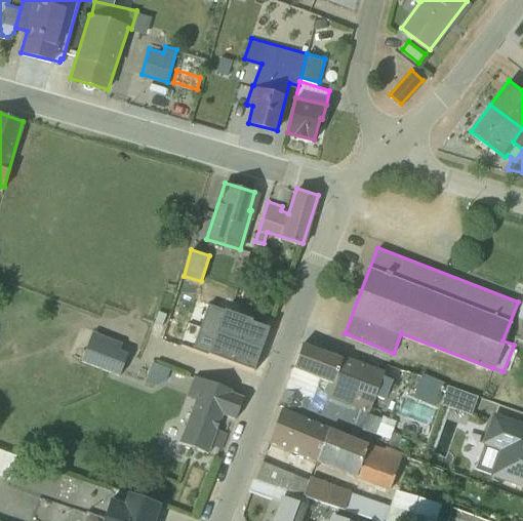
[(522,302),(511,333),(522,337),(522,302)]
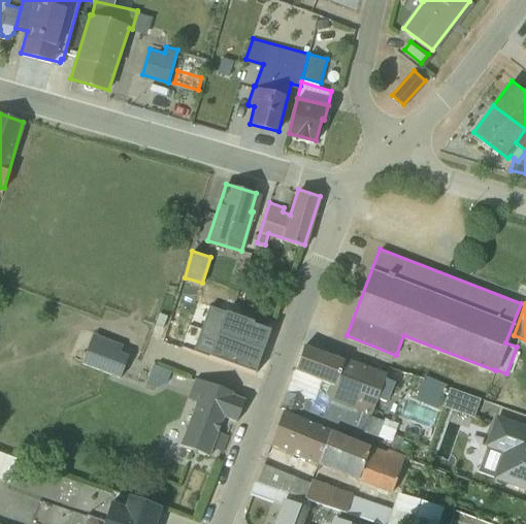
[(123,344),(95,332),(84,362),(121,375),(129,354),(121,351),(123,344)]
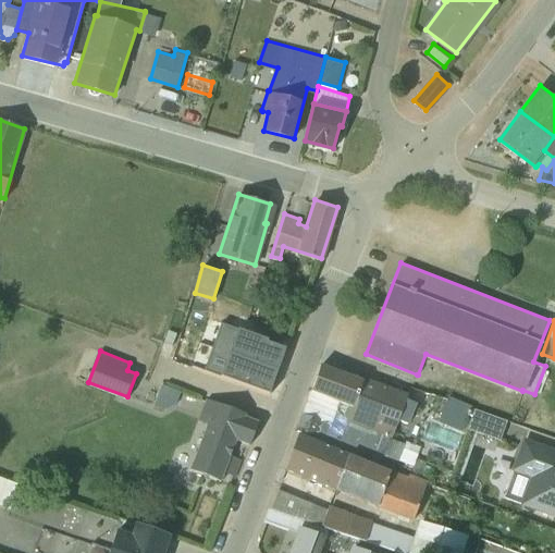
[(416,402),(406,398),(408,393),(366,376),(365,380),(321,364),(311,390),(352,405),(347,419),(391,435),(392,437),(398,419),(408,422),(416,402)]
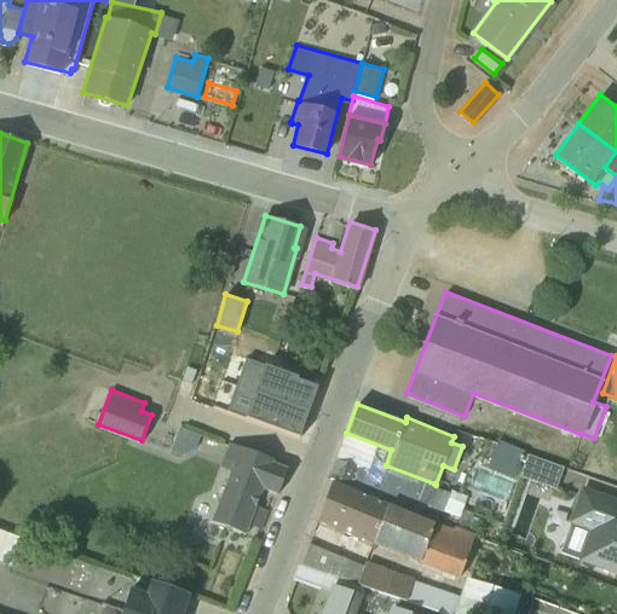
[(180,424),(172,446),(172,447),(185,452),(197,444),(202,433),(180,424)]
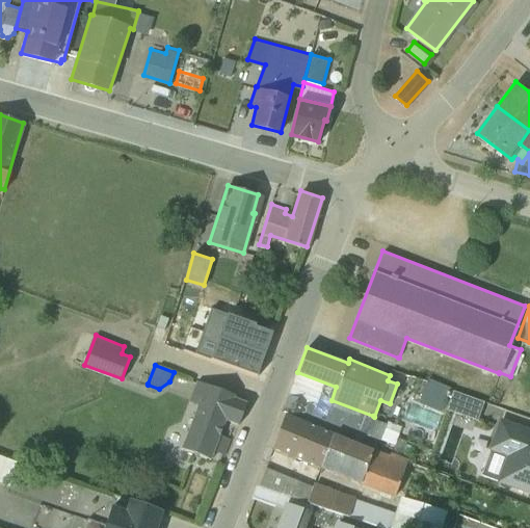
[(197,403),(181,447),(211,458),(214,449),(222,452),(229,436),(220,432),(227,418),(239,423),(247,401),(236,396),(236,394),(197,378),(189,400),(197,403)]
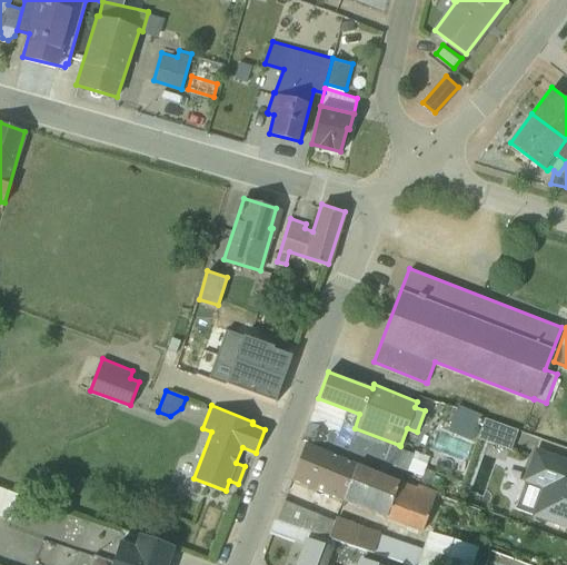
[(478,435),(511,447),(518,429),(486,416),(478,435)]
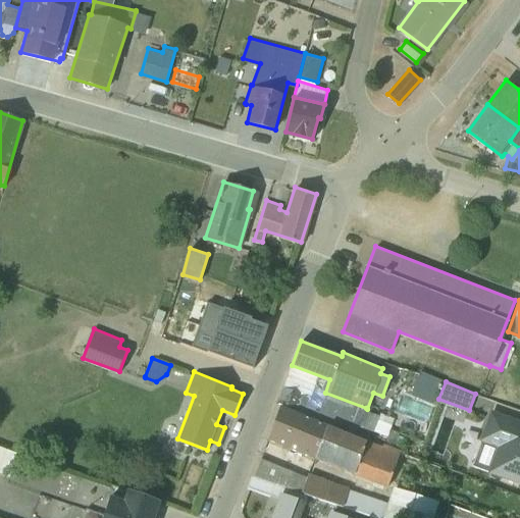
[(279,402),(300,410),(306,393),(300,391),(284,386),(279,402)]
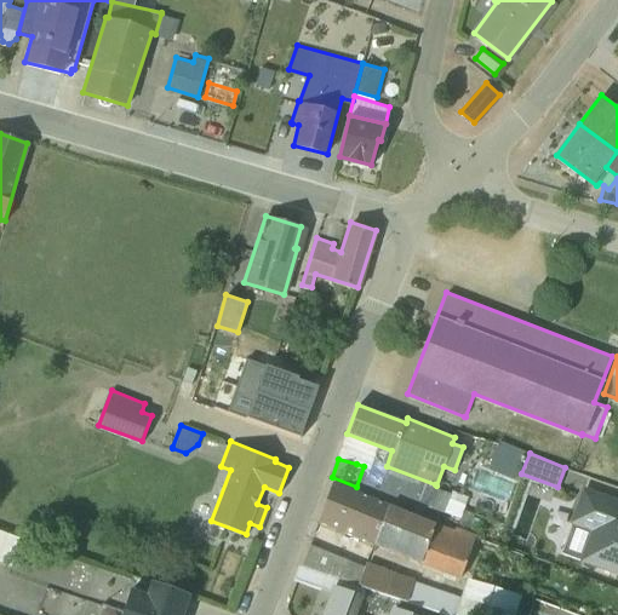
[(424,515),(435,484),(387,466),(383,475),(364,466),(356,487),(424,515)]
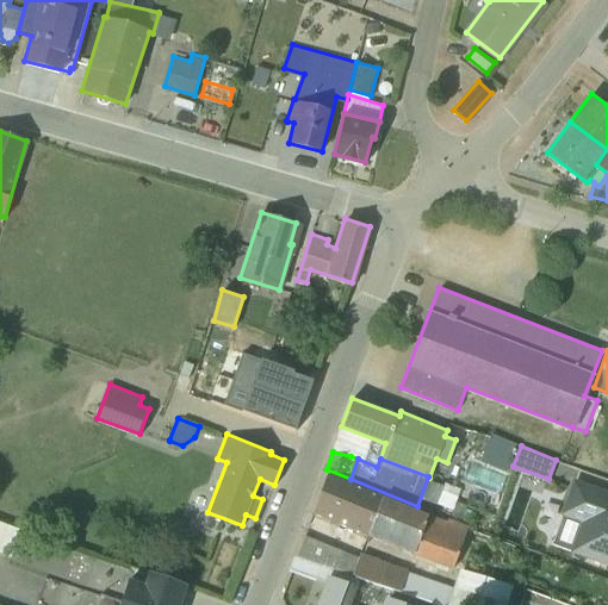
[(383,494),(328,473),(314,511),(368,532),(383,494)]
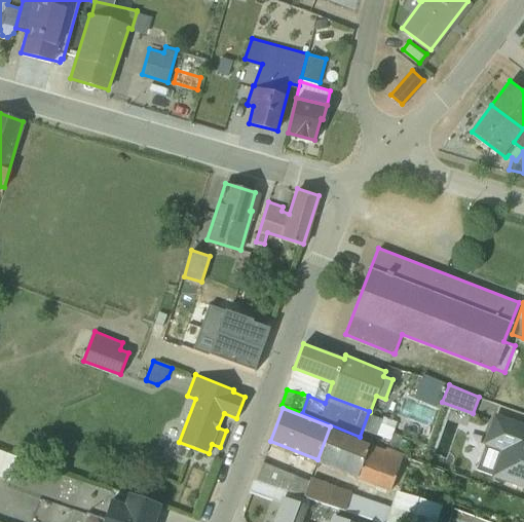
[(485,442),(477,467),(523,483),(523,423),(494,414),(484,442),(485,442)]
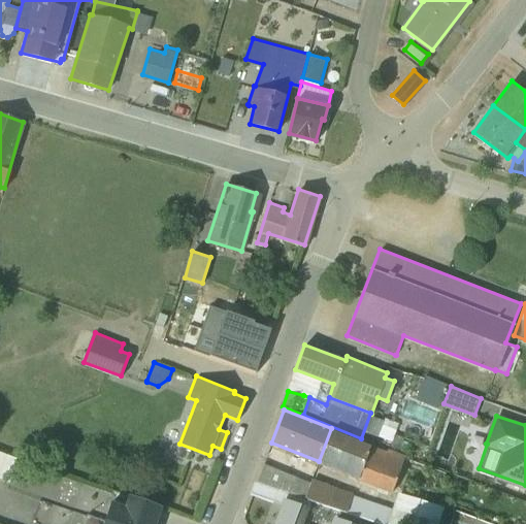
[(319,461),(359,478),(371,445),(331,428),(319,461)]
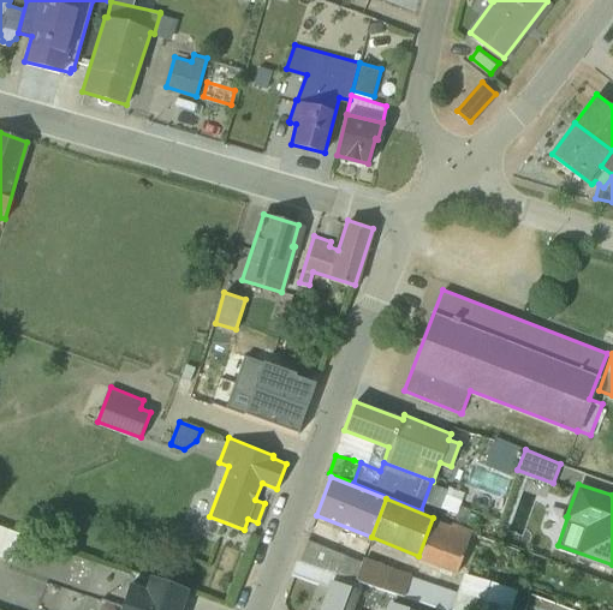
[(418,556),(457,572),(472,530),(451,521),(451,524),(433,518),(418,556)]
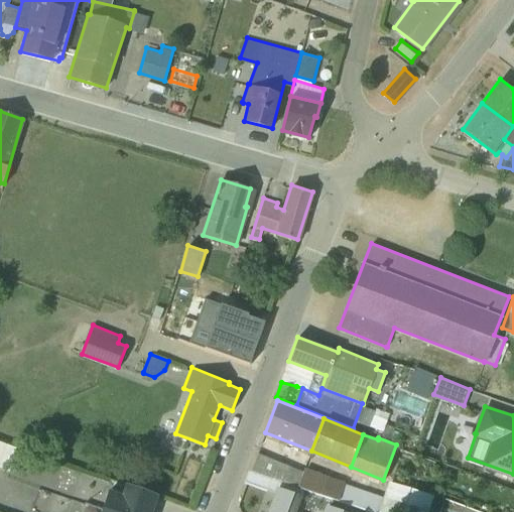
[(19,446),(0,438),(0,466),(10,470),(19,446)]
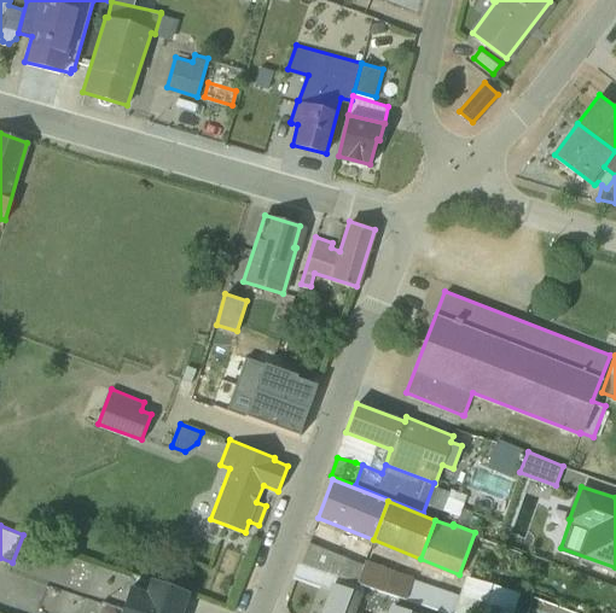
[(309,542),(301,562),(358,582),(365,562),(309,542)]
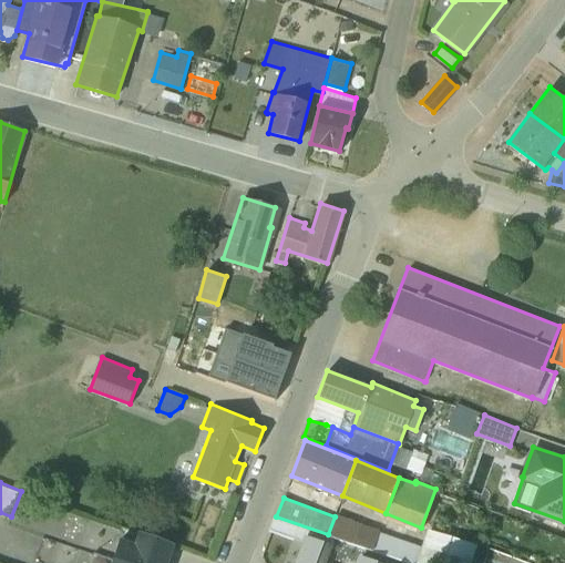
[(335,517),(328,534),(372,550),(379,532),(379,530),(336,514),(335,517)]
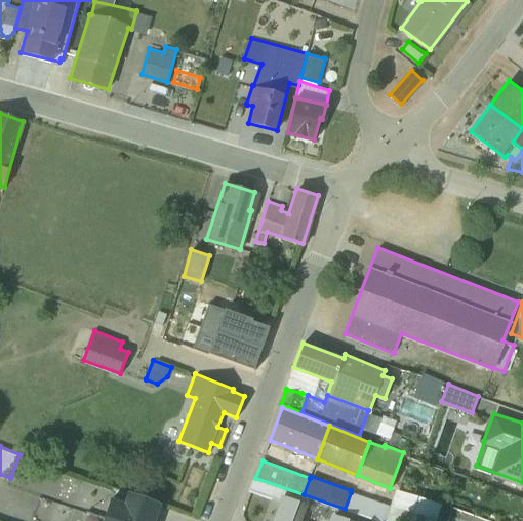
[(385,520),(435,520),(442,503),(396,488),(390,507),(385,520)]
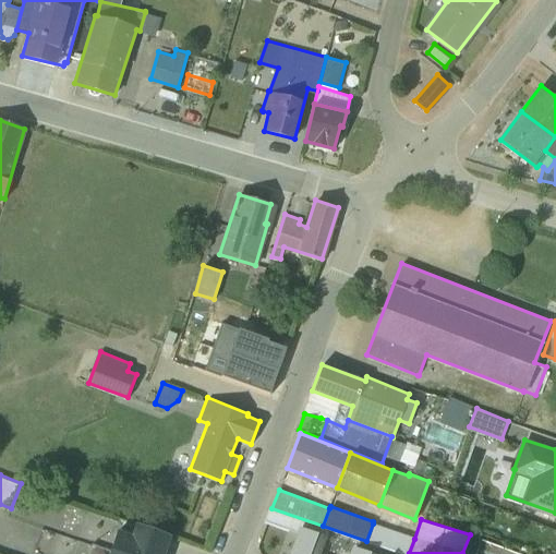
[(119,529),(112,548),(129,553),(164,553),(170,536),(137,524),(133,533),(119,529)]
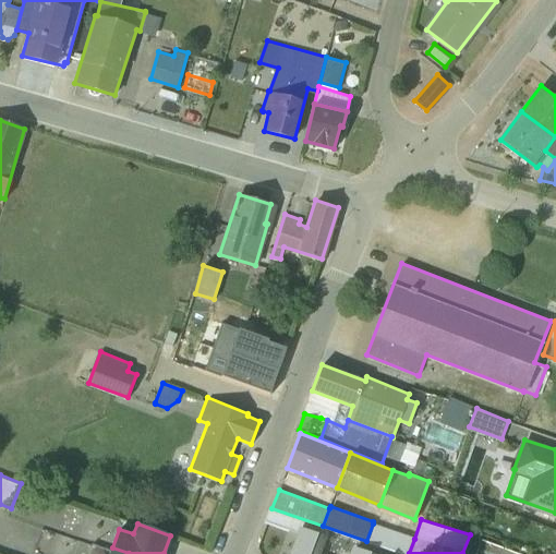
[(366,541),(402,553),(409,553),(414,539),(373,524),(366,541)]
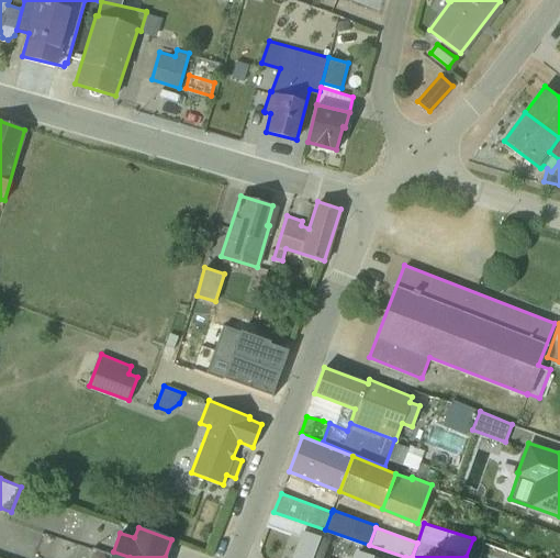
[(304,531),(293,557),(332,557),(323,555),(328,540),(304,531)]
